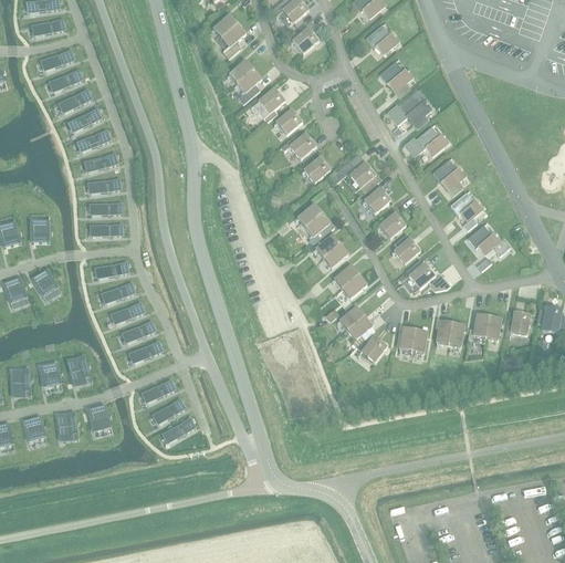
[(48,0),(27,2),(29,13),(59,9),(58,0),(48,0)]
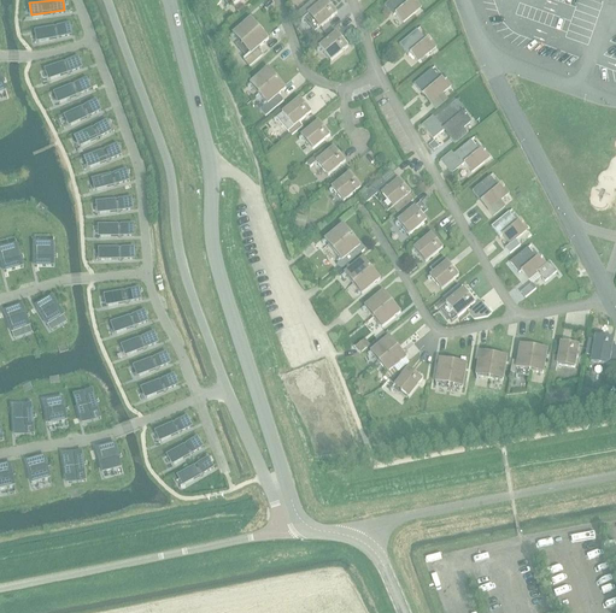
[(308,0),(297,10),(301,16),(308,12),(318,25),(335,11),(327,0),(308,0)]
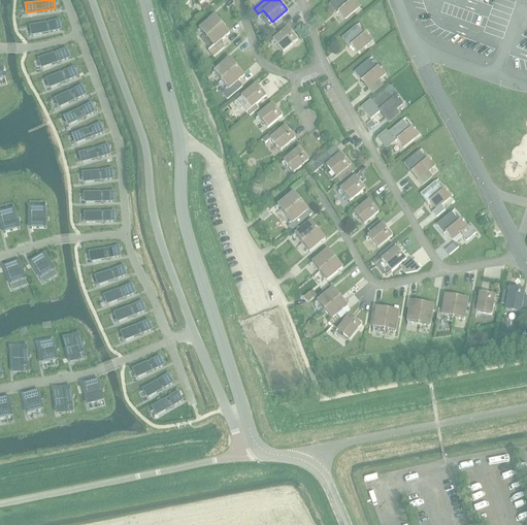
[(343,17),(359,3),(357,0),(330,0),(328,2),(335,11),(337,9),(343,17)]
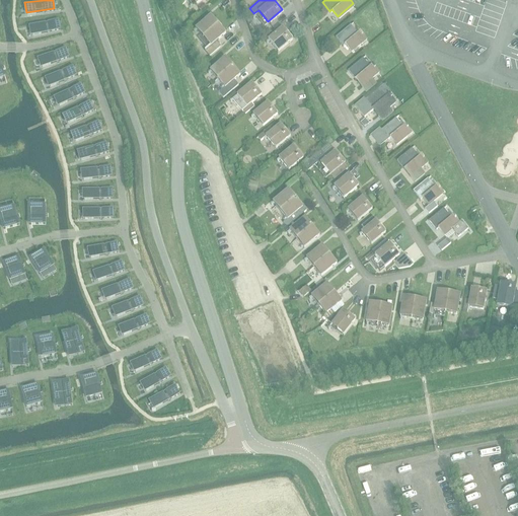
[(202,35),(217,21),(210,13),(195,26),(202,35)]
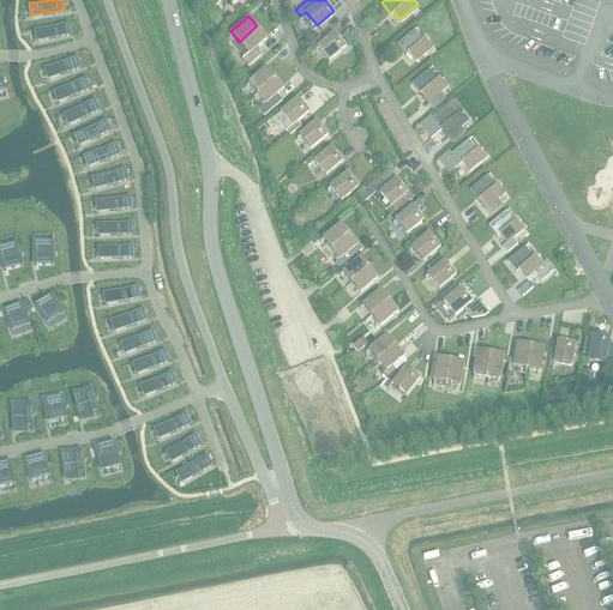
[(18,26),(28,35),(36,26),(26,17),(18,26)]
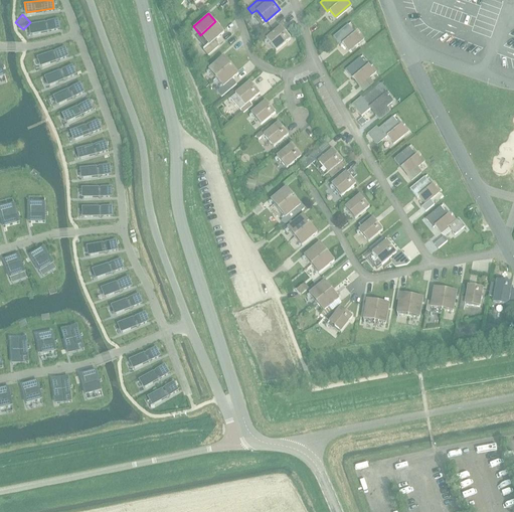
[(56,18),(29,23),(31,32),(58,27),(56,18)]
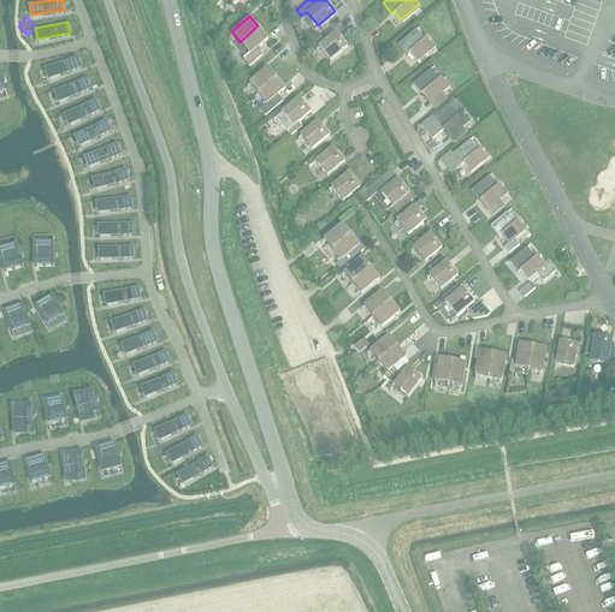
[(258,25),(240,42),(248,52),(242,57),(248,64),(260,53),(255,46),(267,36),(258,25)]
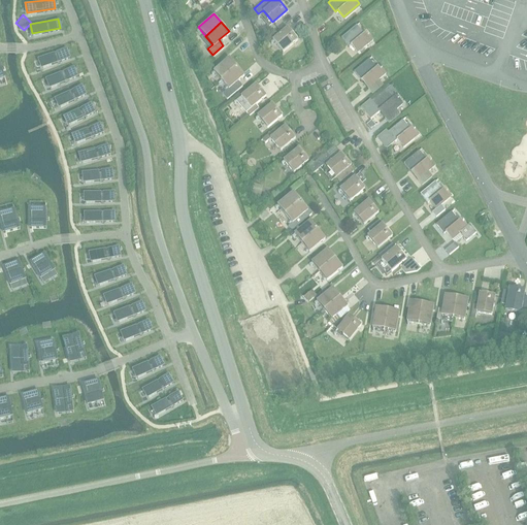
[(356,51),(372,37),(365,29),(363,31),(356,23),(340,35),(348,44),(350,43),(356,51)]
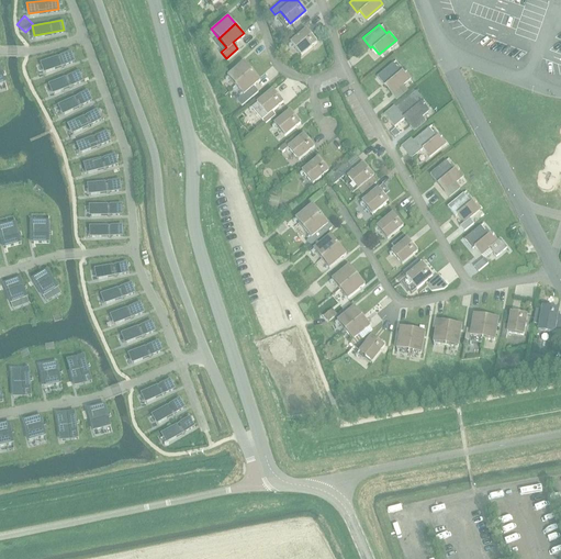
[(300,53),(316,40),(305,28),(289,41),(300,53)]
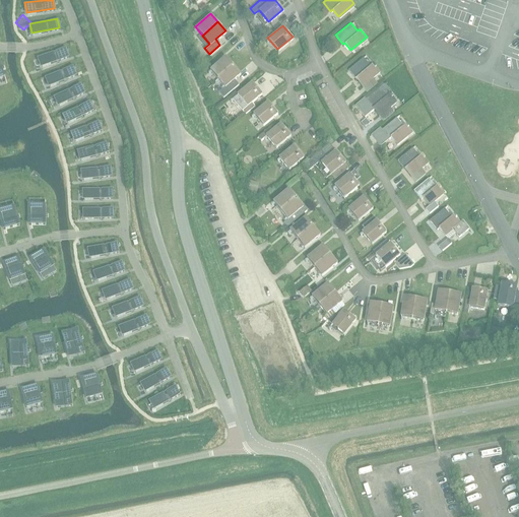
[(64,46),(38,56),(41,65),(67,55),(64,46)]
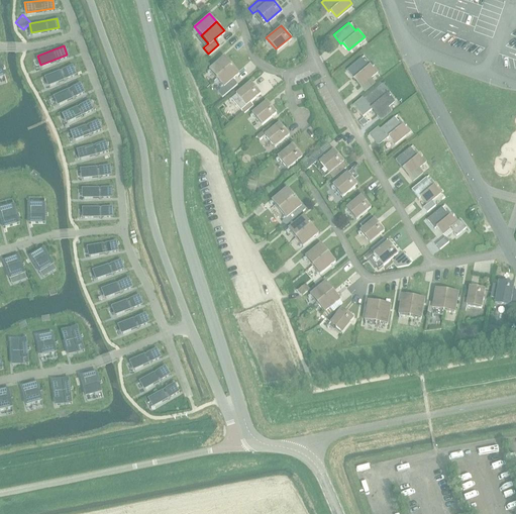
[(215,77),(231,63),(223,55),(208,68),(215,77)]
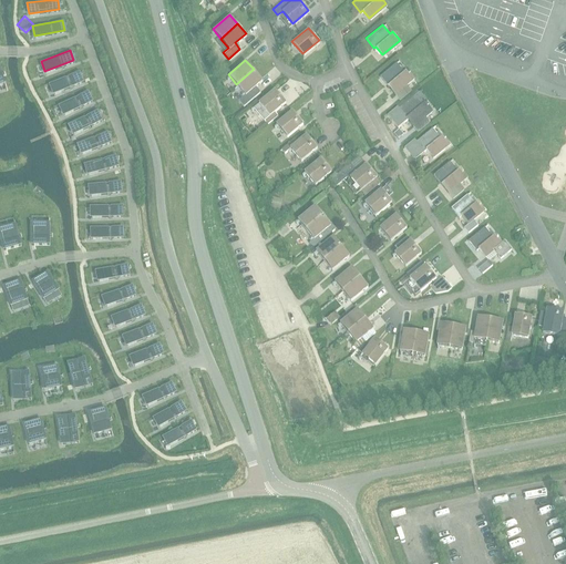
[(410,89),(405,83),(413,77),(407,68),(403,70),(395,61),(379,74),(388,84),(390,82),(395,90),(393,92),(399,98),(410,89)]
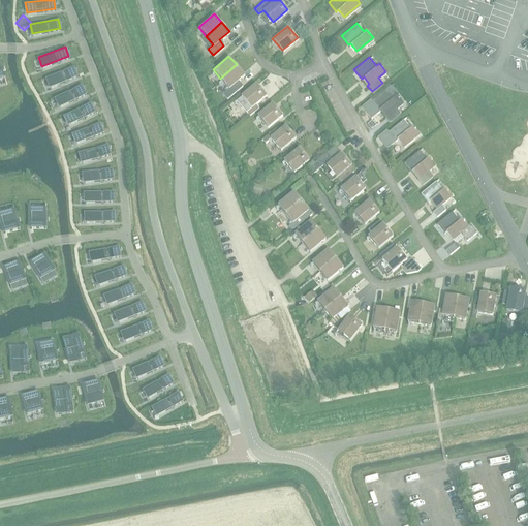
[(237,64),(220,79),(227,87),(221,92),(226,98),(242,84),(238,79),(244,73),(237,64)]
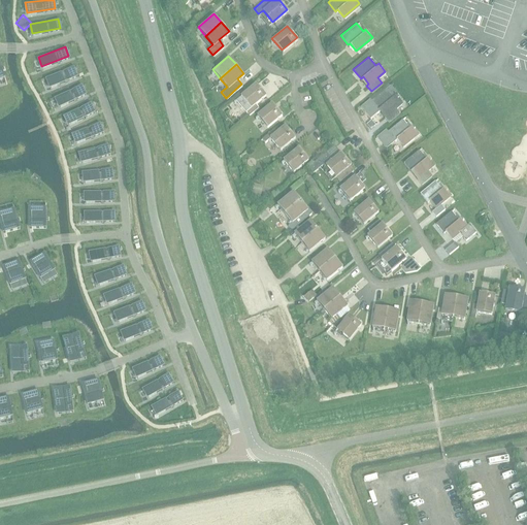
[(72,65),(46,76),(50,86),(76,74),(72,65)]
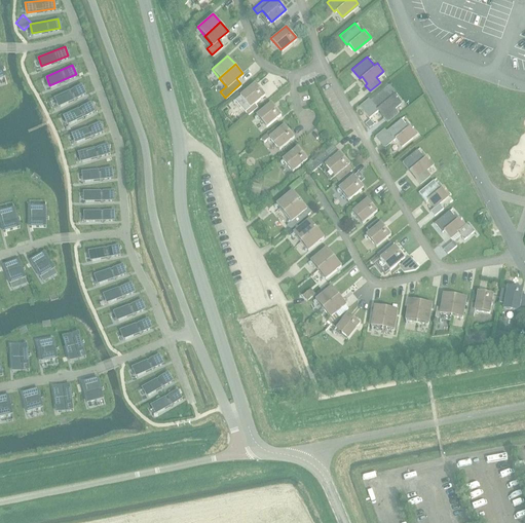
[(76,70),(80,81),(90,78),(86,66),(76,70)]
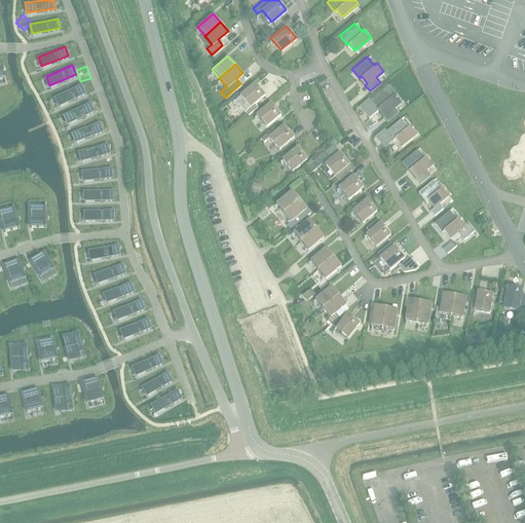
[(234,99),(247,113),(257,105),(254,102),(264,94),(254,81),(234,99)]
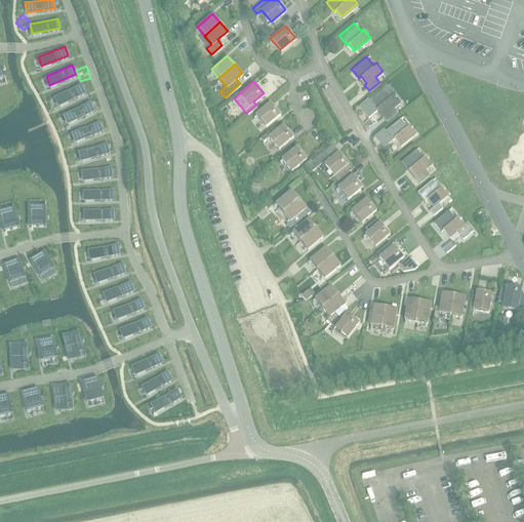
[(80,83),(54,95),(58,105),(84,92),(80,83)]
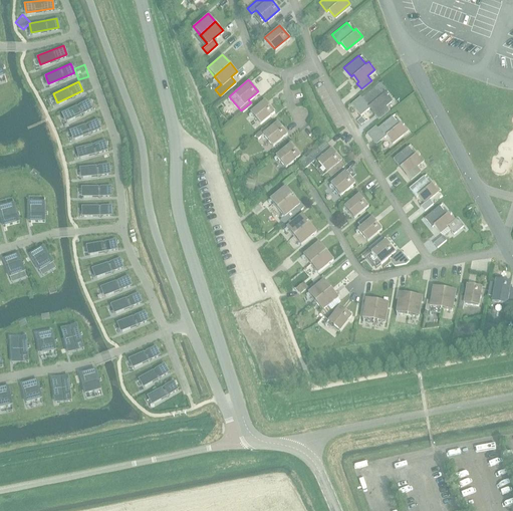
[(392,98),(385,90),(387,89),(379,81),(360,96),(359,94),(350,102),(359,113),(368,106),(368,105),(369,104),(375,110),(373,112),(377,117),(389,108),(385,103),(392,98)]
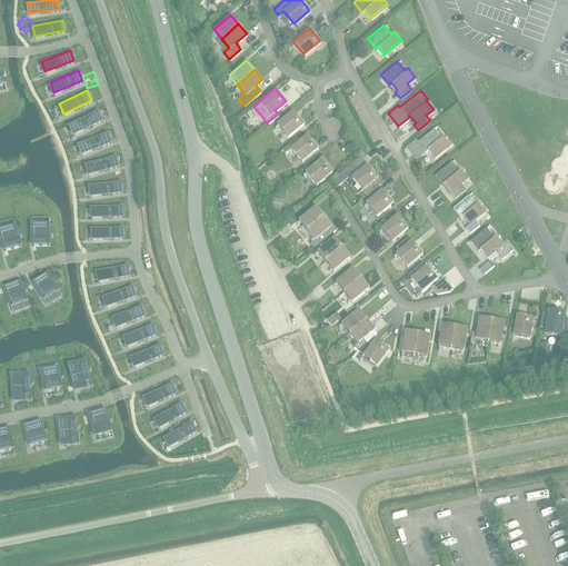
[(100,107),(106,105),(101,92),(96,95),(100,107)]
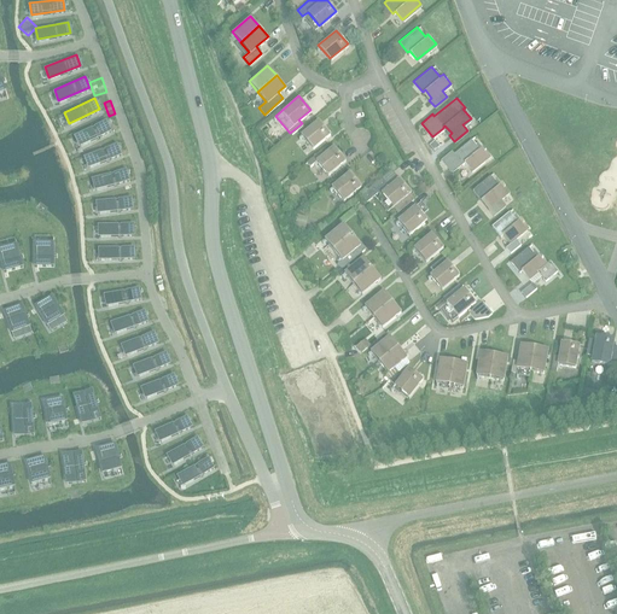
[(104,118),(75,134),(80,144),(110,129),(104,118)]
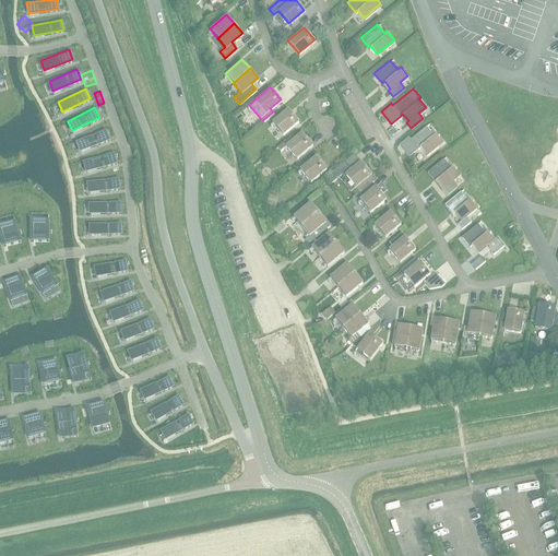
[(282,133),(298,120),(287,107),(272,121),(282,133)]
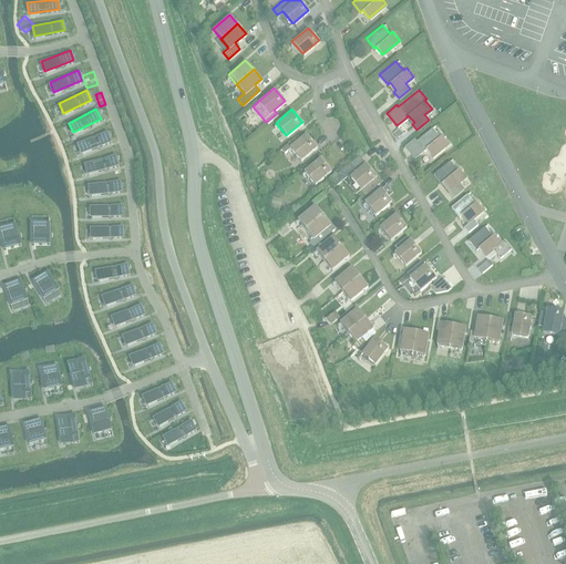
[(432,156),(449,142),(442,133),(439,135),(431,126),(415,140),(413,137),(403,145),(412,156),(414,156),(425,147),(432,156)]
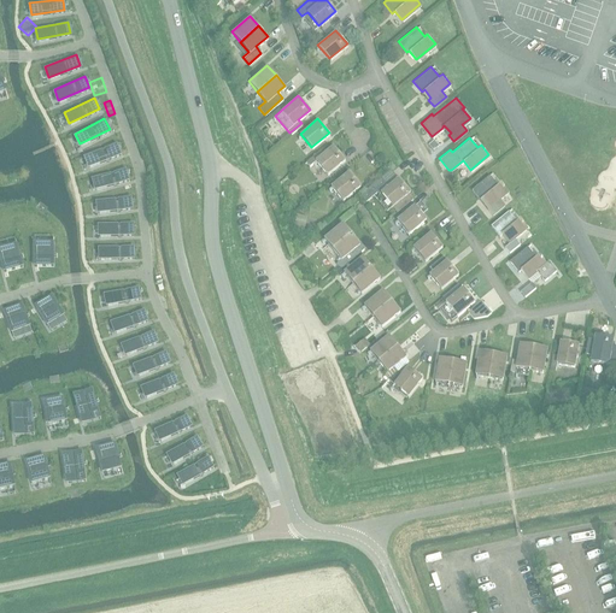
[(115,142),(84,154),(88,165),(119,153),(115,142)]
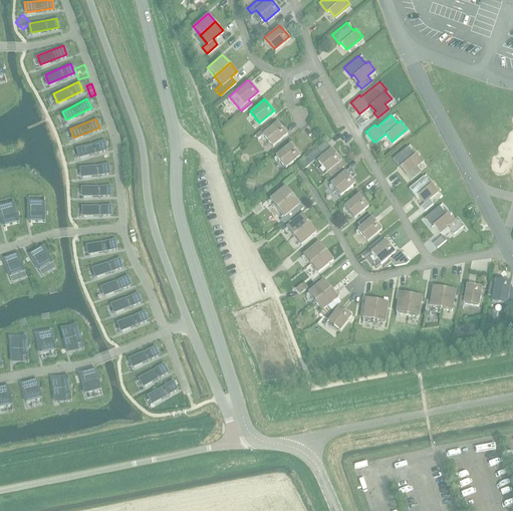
[(272,145),(286,132),(277,120),(268,129),(265,124),(254,134),(257,138),(262,133),(272,145)]
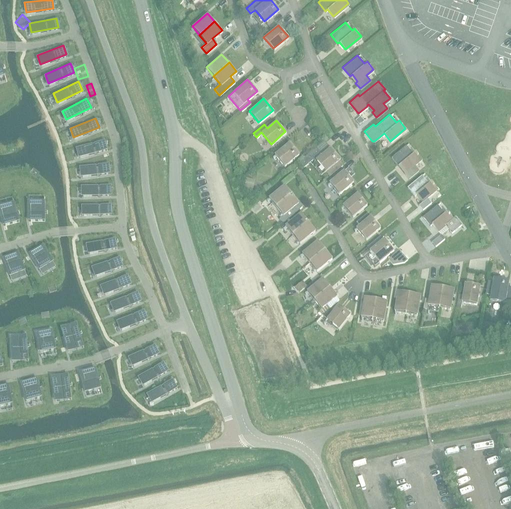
[(103,139),(76,146),(79,156),(106,148),(103,139)]
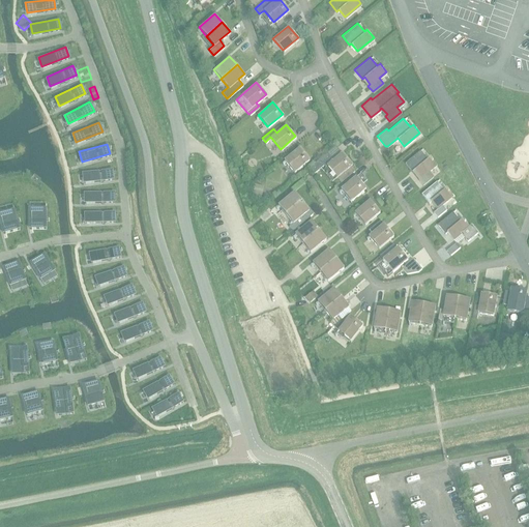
[(294,171),(309,158),(299,146),(284,159),(294,171)]
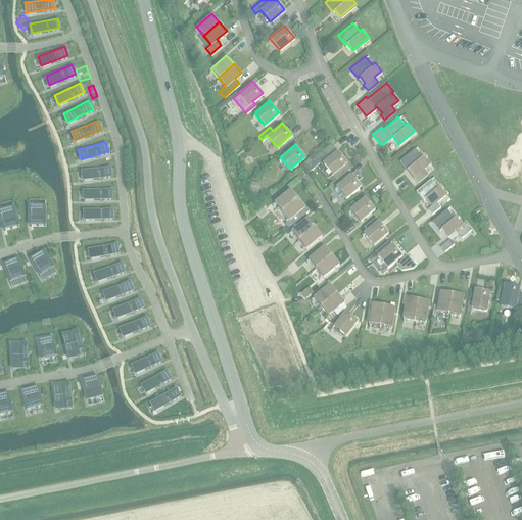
[(427,172),(423,167),(430,161),(424,153),(421,155),(414,147),(398,159),(407,169),(409,167),(414,174),(412,176),(417,181),(427,172)]
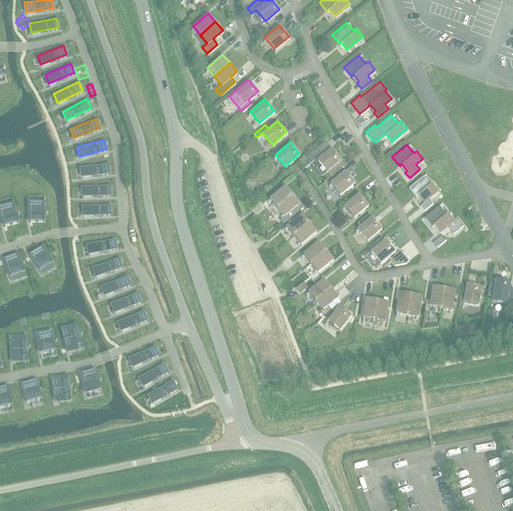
[(299,161),(304,167),(321,153),(316,147),(299,161)]
